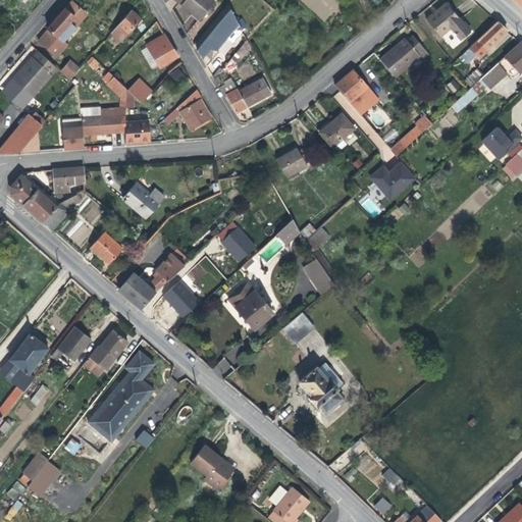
[(69,0),(68,0),(61,8),(70,17),(79,9),(79,8),(69,0)]
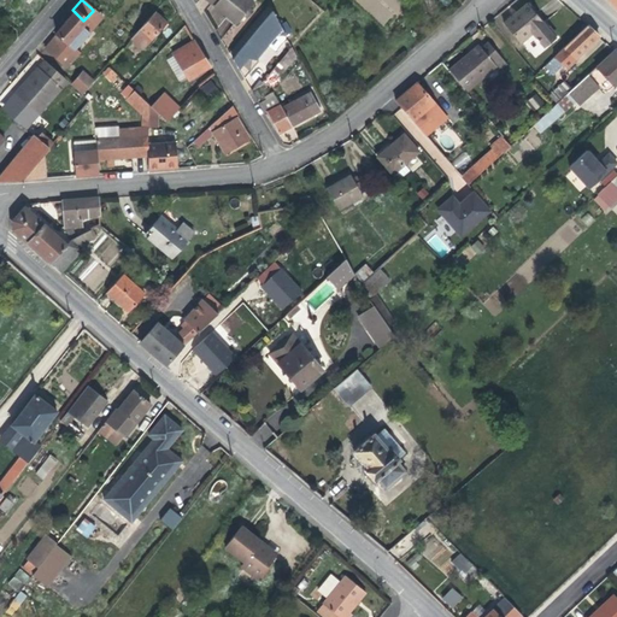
[(246,0),(205,0),(236,23),(251,4),(246,0)]
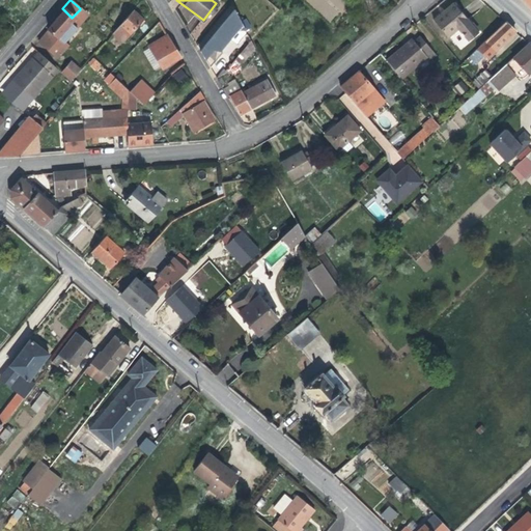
[(347,0),(305,0),(330,23),(350,2),(347,0)]
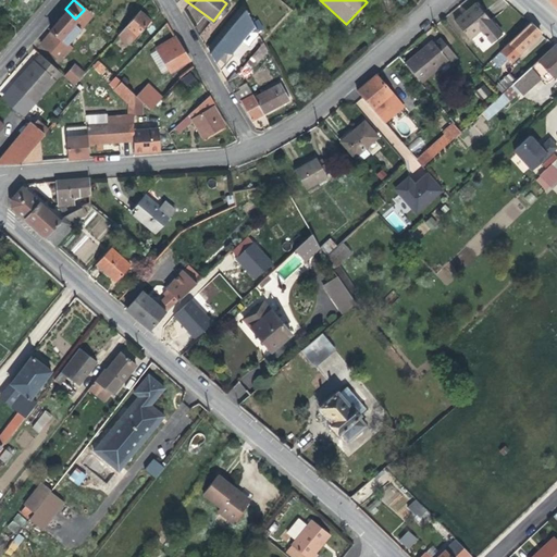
[(556,0),(547,0),(556,10),(556,0)]
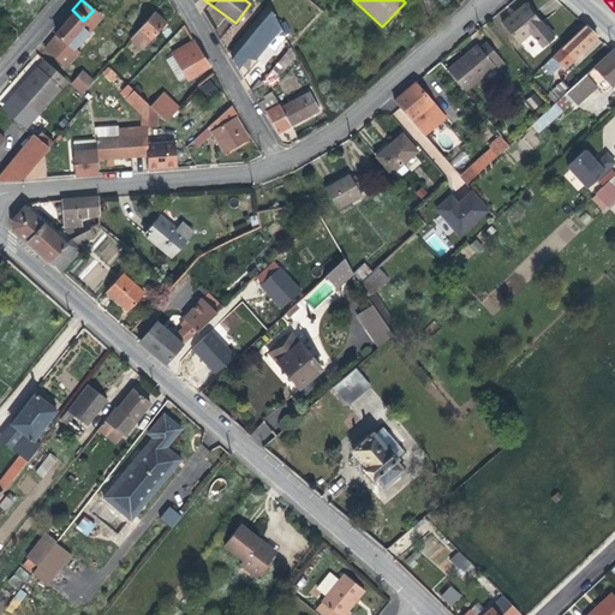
[(521,5),(500,25),(517,43),(529,34),(541,47),(551,37),(521,5)]
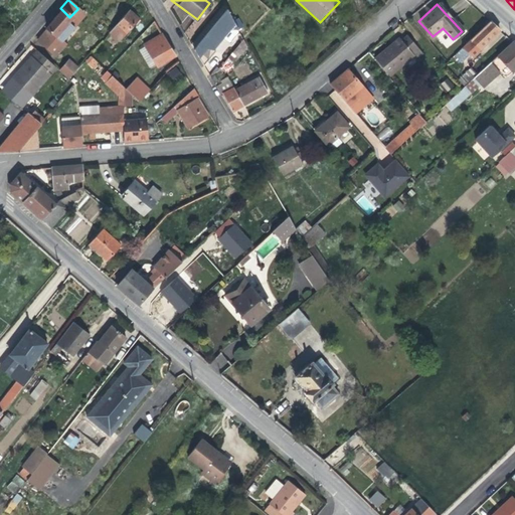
[(45,29),(35,40),(52,55),(62,44),(58,41),(71,26),(70,26),(65,21),(69,17),(60,8),(43,28),(45,29)]
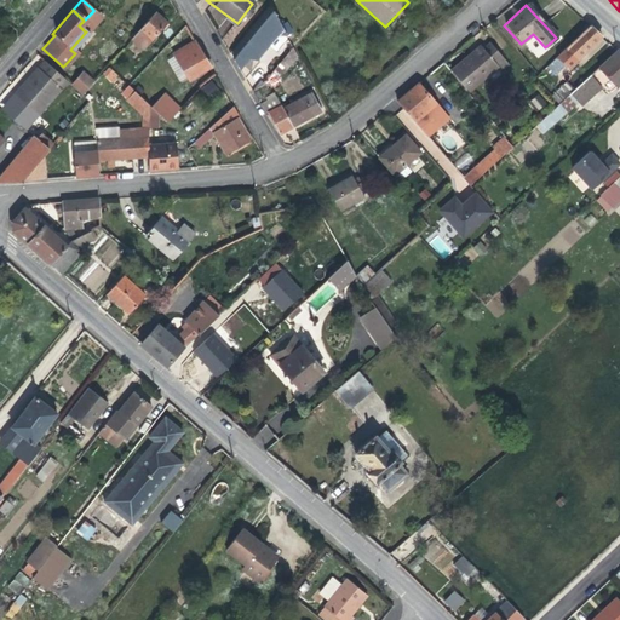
[(93,11),(84,21),(90,26),(99,16),(93,11)]
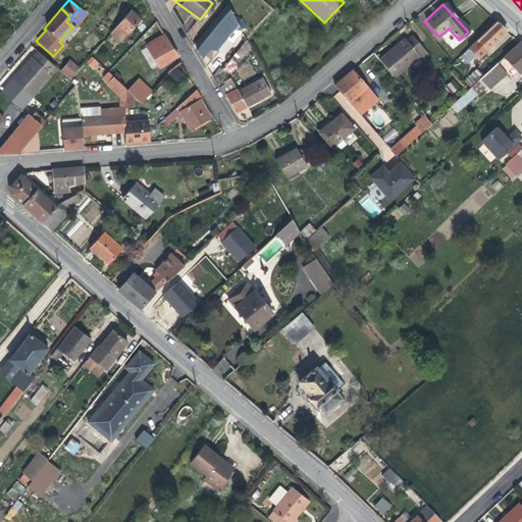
[(238,27),(228,9),(195,51),(204,67),(216,53),(214,51),(230,31),(236,32),(237,28),(238,27)]
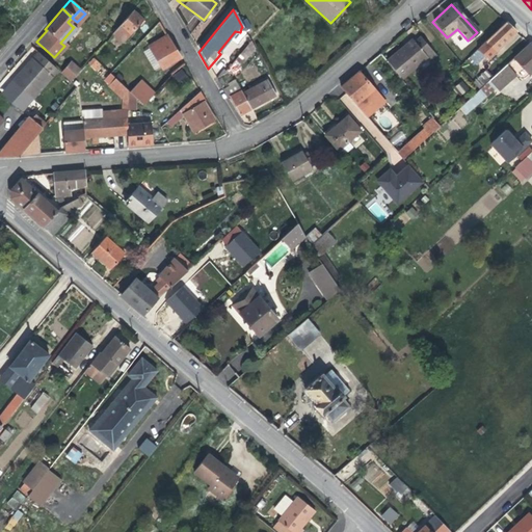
[(130,11),(111,32),(122,42),(140,21),(130,11)]
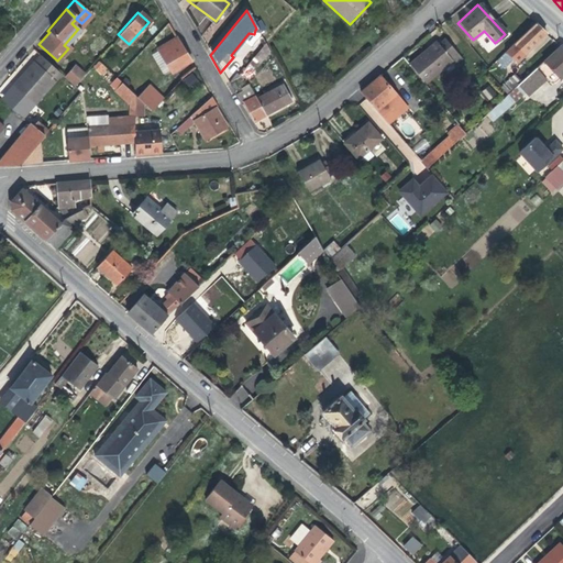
[(76,19),(72,23),(77,29),(81,23),(76,19)]
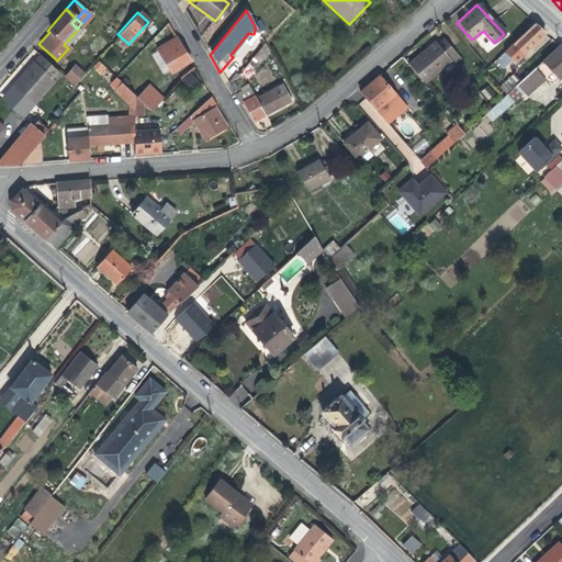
[(531,23),(494,59),(498,64),(507,56),(513,62),(542,32),(531,23)]
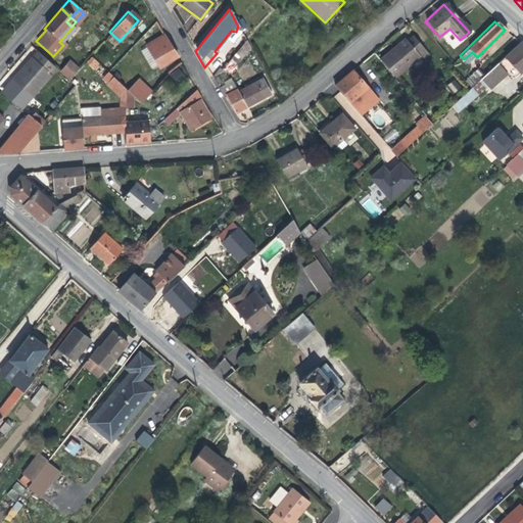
[(156,46),(148,51),(157,66),(175,57),(161,36),(153,40),(156,46)]
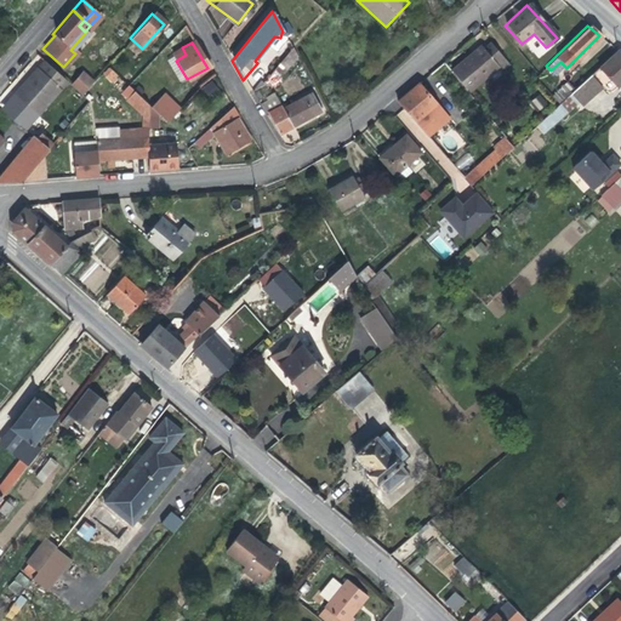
[(290,45),(272,69),(278,74),(294,52),(291,49),(290,45)]
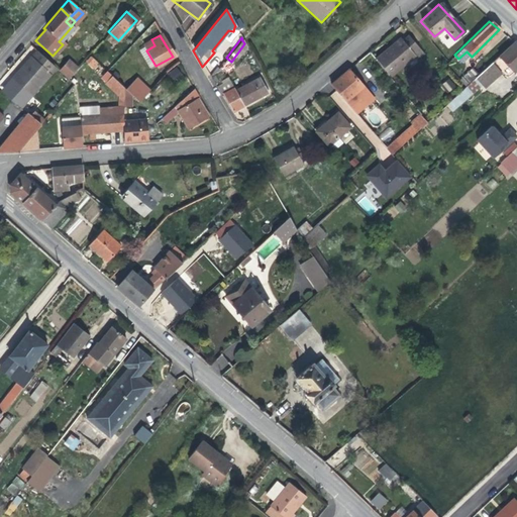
[(401,39),(377,60),(390,76),(415,56),(413,53),(418,48),(409,37),(403,42),(401,39)]
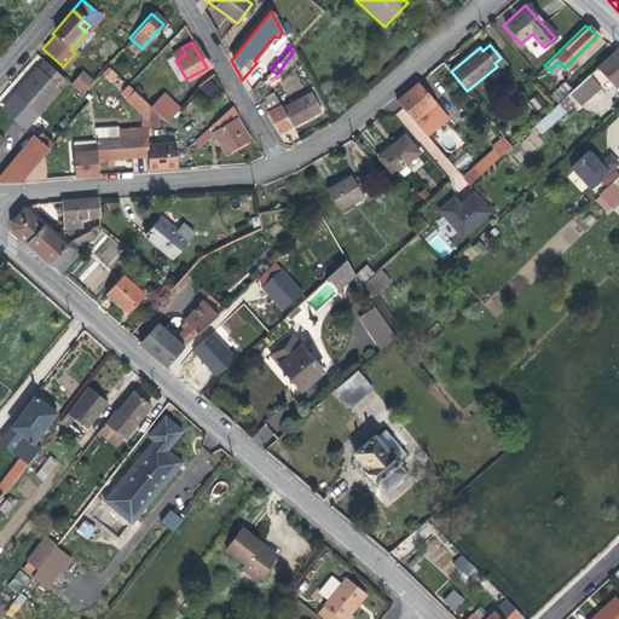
[(618,56),(613,50),(595,68),(613,87),(618,80),(618,56)]
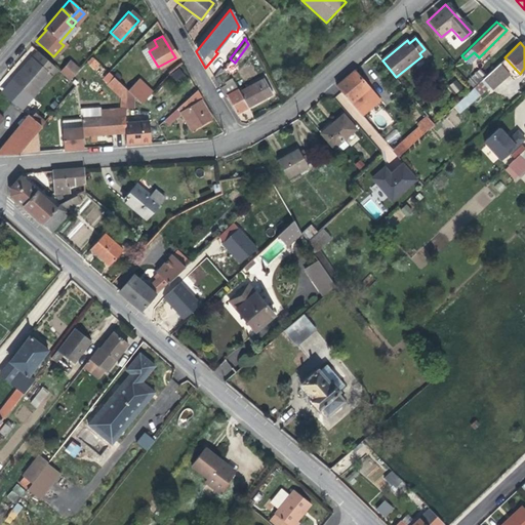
[(35,51),(10,80),(30,96),(53,68),(35,51)]
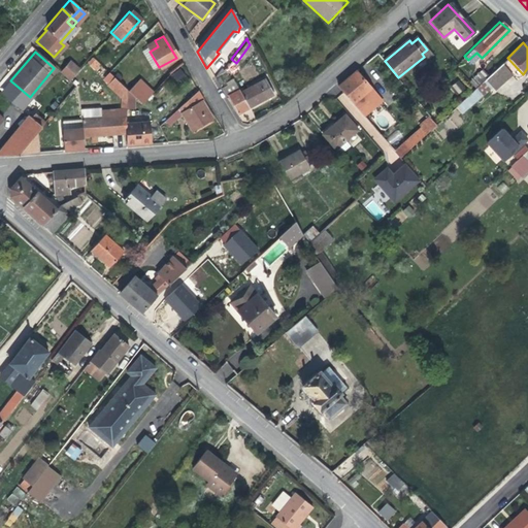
[(96,71),(102,65),(94,57),(87,62),(96,71)]
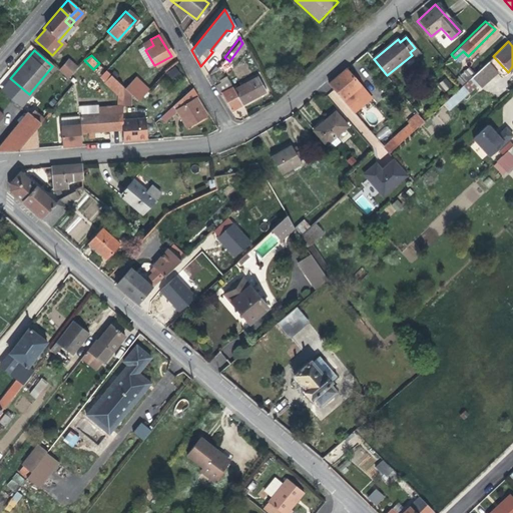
[(66,79),(75,68),(66,59),(57,70),(66,79)]
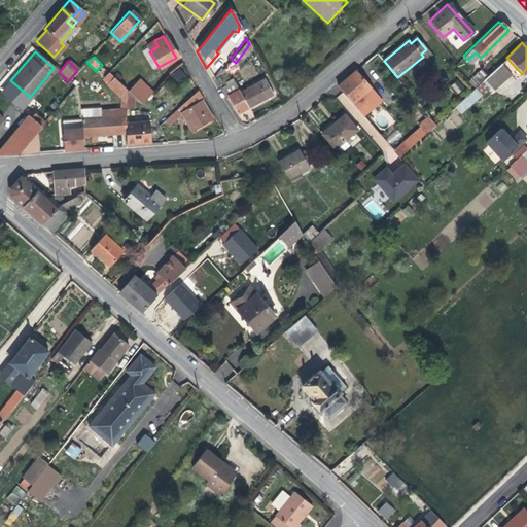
[(499,64),(483,79),(493,91),(503,81),(499,76),(505,71),(499,64)]
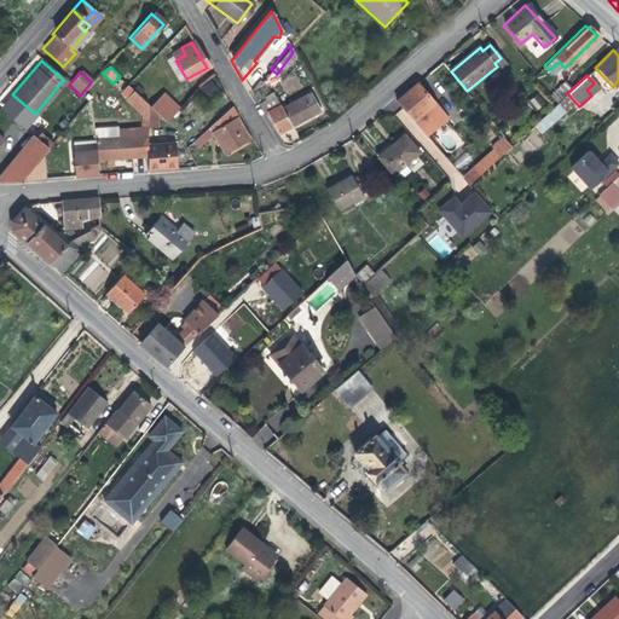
[(201,88),(210,99),(221,91),(210,79),(201,88)]
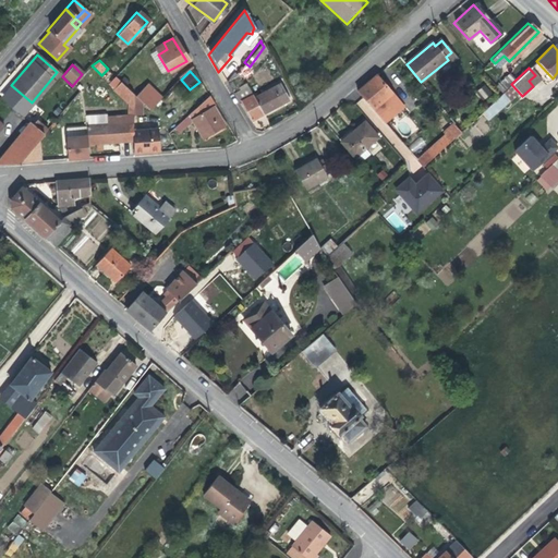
[(508,73),(497,84),(502,89),(513,80),(508,73)]
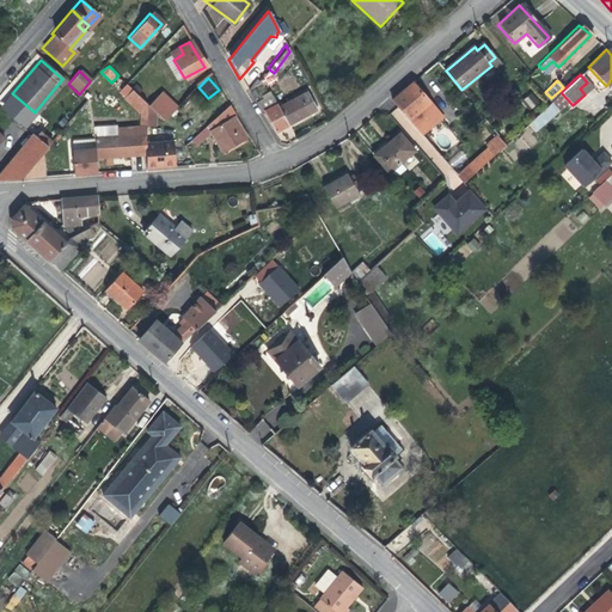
[(587,83),(580,89),(585,95),(592,87),(587,83)]
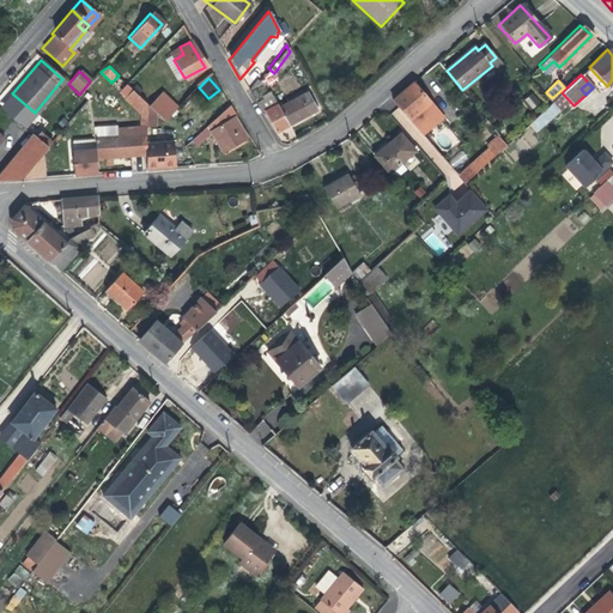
[(411,84),(390,102),(420,137),(430,128),(423,120),(434,110),(411,84)]
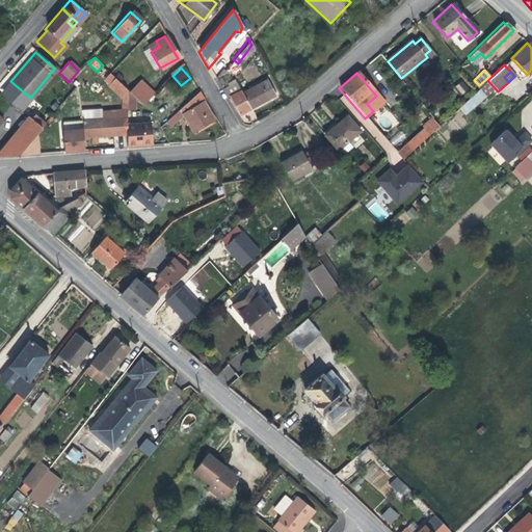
[(121,109),(100,109),(111,120),(112,135),(125,135),(126,124),(126,109),(126,90),(112,77),(106,85),(121,100),(121,109)]
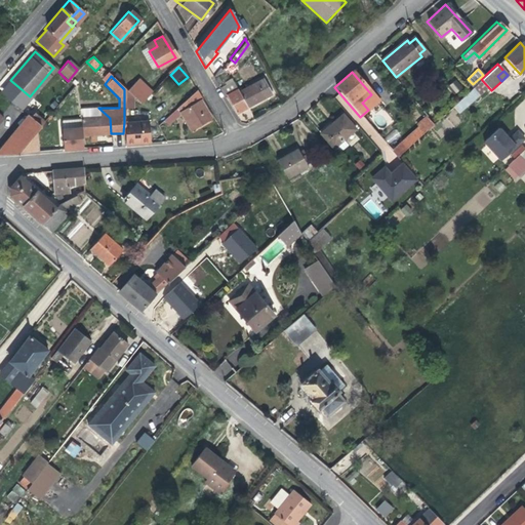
[(136,78),(125,90),(139,104),(151,91),(136,78)]
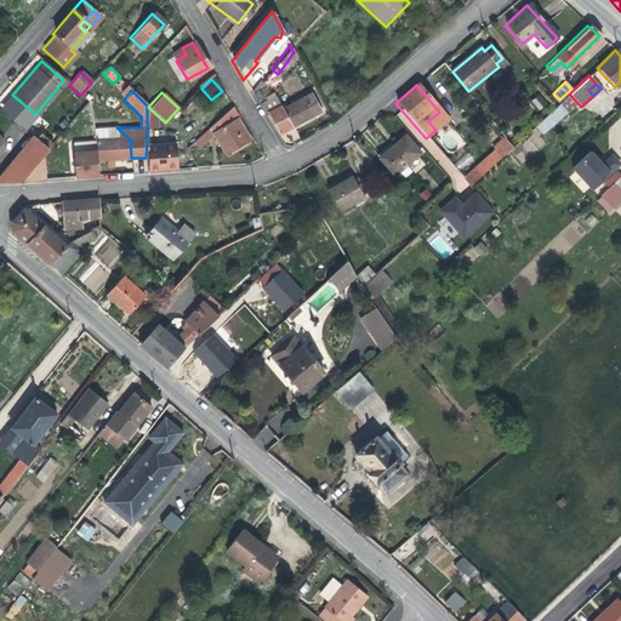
[(265,101),(258,106),(265,117),(268,114),(278,134),(319,112),(309,95),(285,107),(284,104),(279,107),(272,93),(263,98),(265,101)]
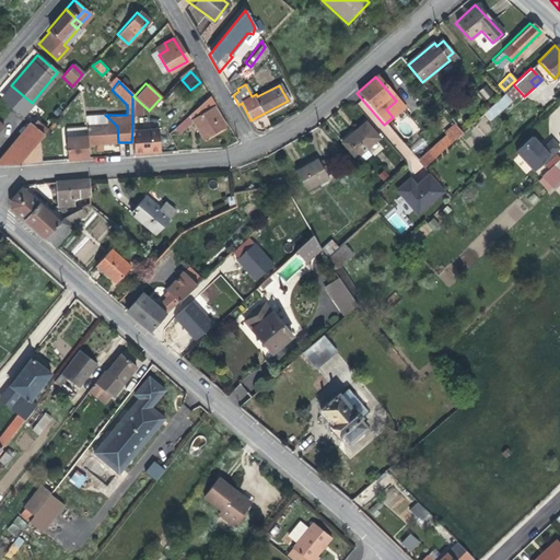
[(479,90),(485,100),(493,94),(488,85),(479,90)]
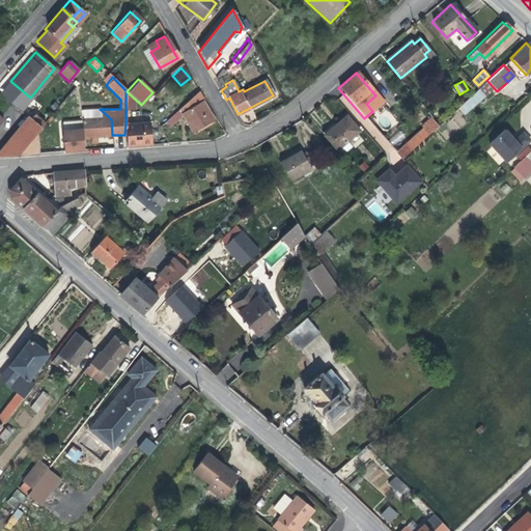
[(479,88),(458,108),(466,115),(486,95),(479,88)]
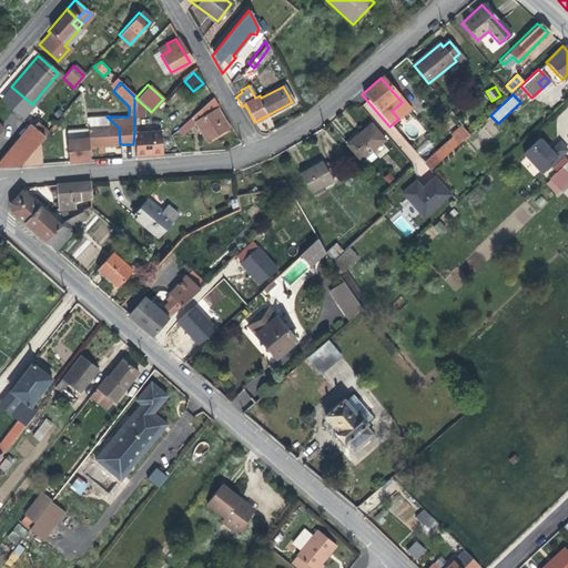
[(212,99),(176,131),(181,135),(195,123),(208,142),(227,130),(215,110),(219,109),(212,99)]
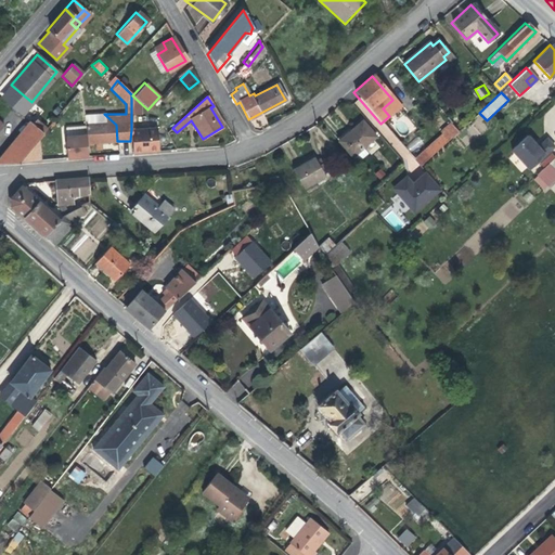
[(392,100),(383,108),(389,116),(399,107),(392,100)]
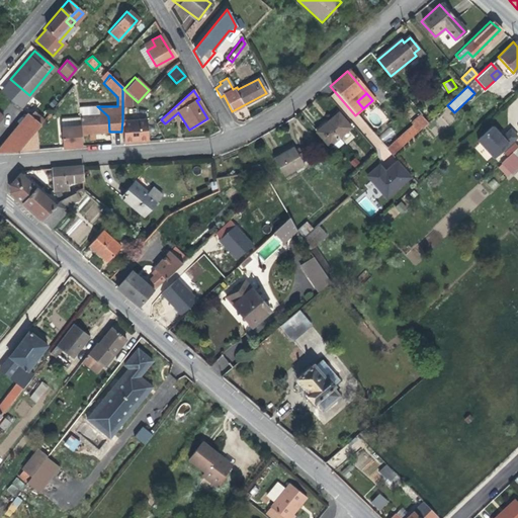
[(97,116),(79,117),(80,126),(80,134),(109,132),(108,116),(97,106),(97,116)]
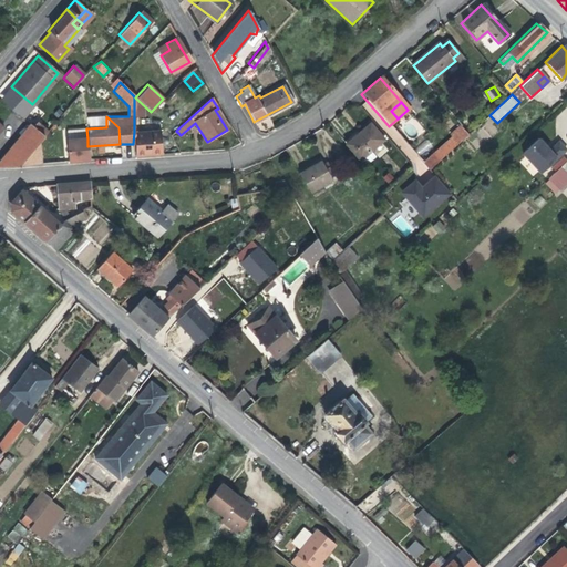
[(40,117),(35,122),(41,126),(45,122),(40,117)]
